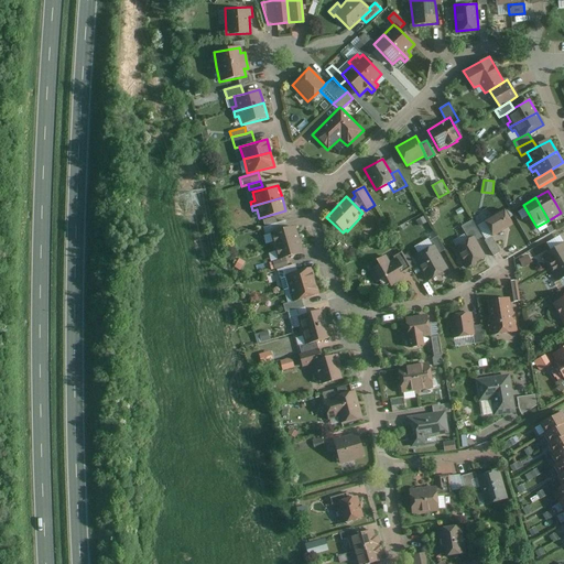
[(512,225),(505,210),(484,221),(492,237),(512,225)]
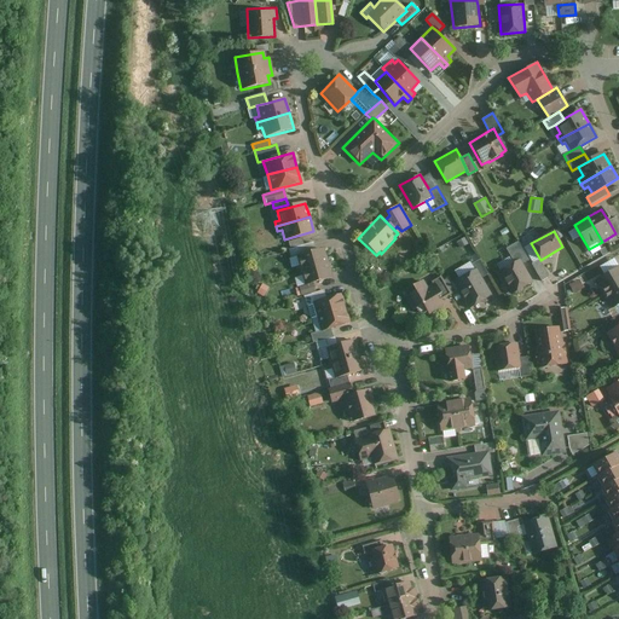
[(519,260),(521,265),(528,261),(518,242),(505,248),(514,262),(519,260)]
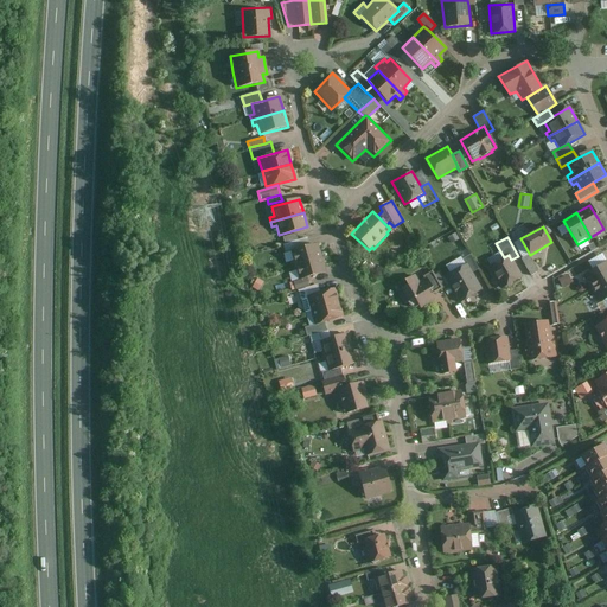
[(296,241),(283,244),(286,250),(299,248),(296,241)]
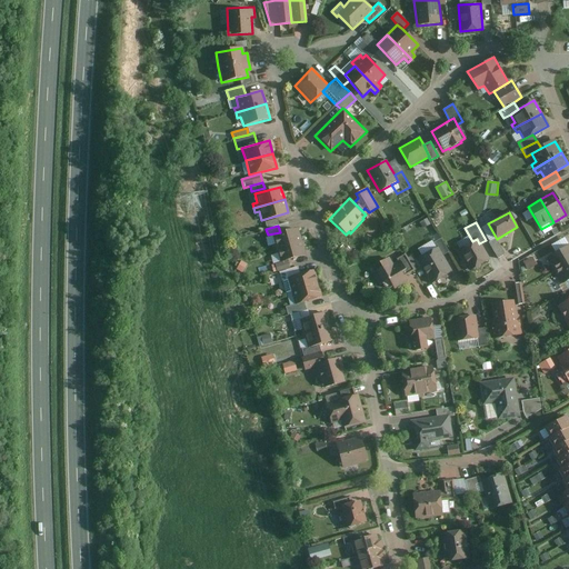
[(271,251),(301,242),(297,229),(271,237),(275,246),(270,247),(271,251)]
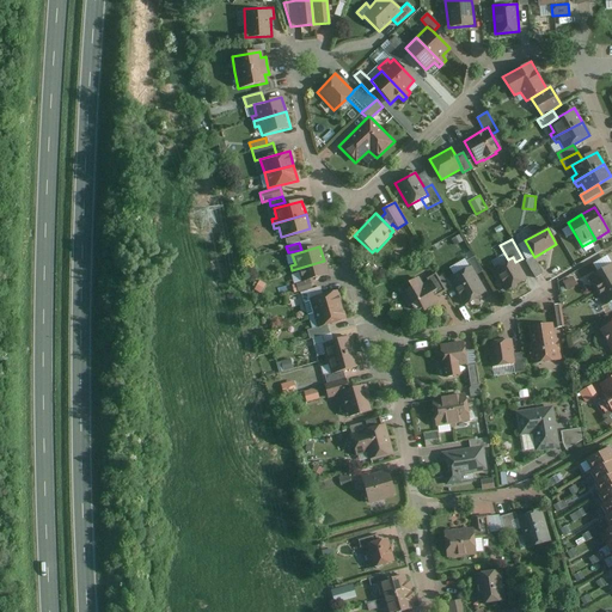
[(472,267),(477,275),(482,271),(475,257),(466,262),(469,268),(472,267)]
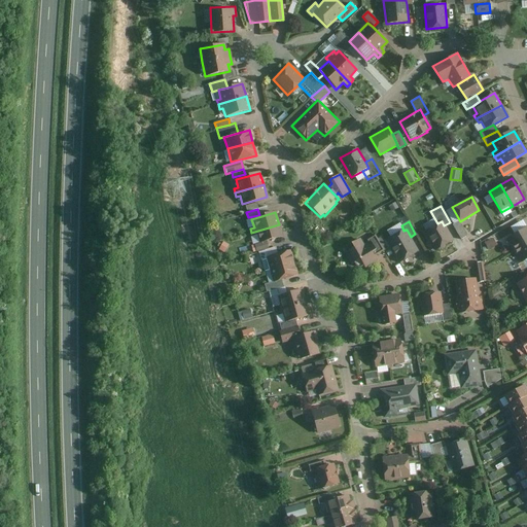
[(437,223),(423,232),(434,251),(453,240),(444,225),(442,221),(437,223)]
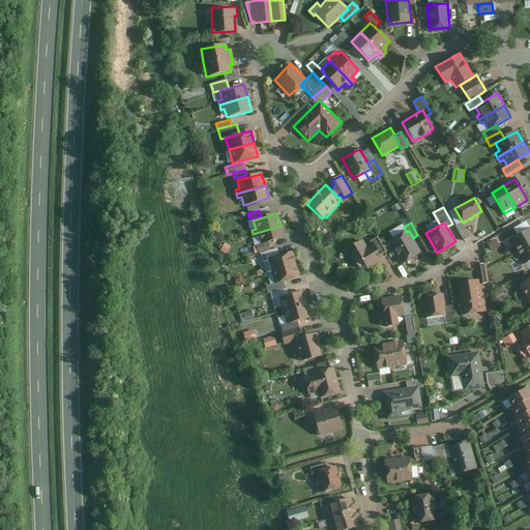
[(469,237),(462,223),(455,227),(463,240),(469,237)]
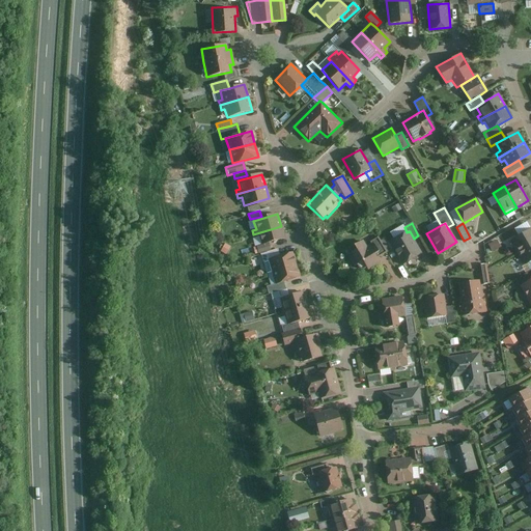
[(284,239),(281,226),(253,234),(254,239),(258,238),(260,245),(268,243),(284,239)]
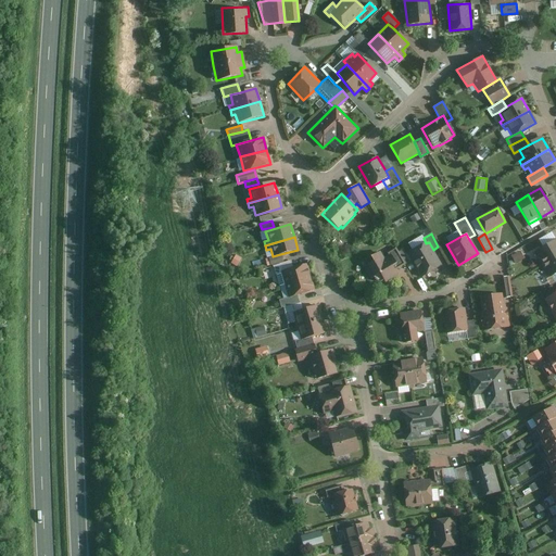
[(535,262),(538,267),(555,256),(555,239),(535,252),(540,258),(535,262)]
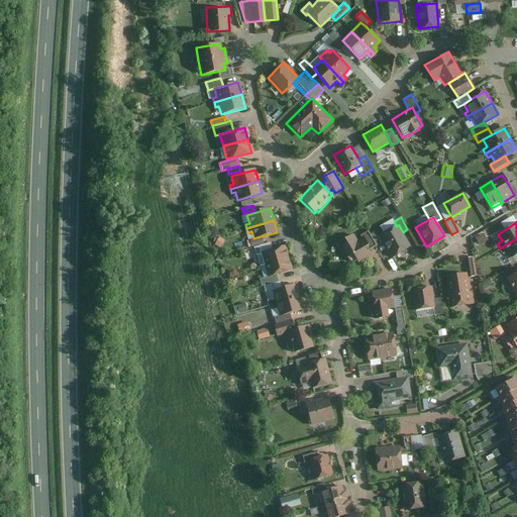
[(396,226),(379,236),(391,260),(412,248),(403,232),(399,225),(396,226)]
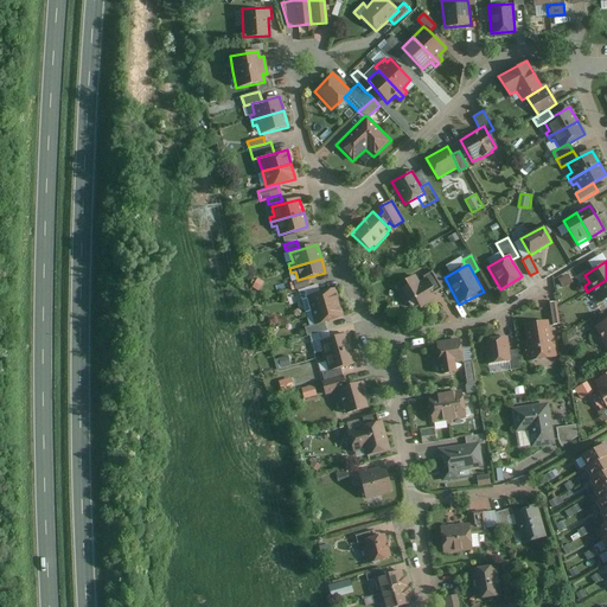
[(422,280),(430,294),(441,288),(432,270),(420,278),(422,280)]
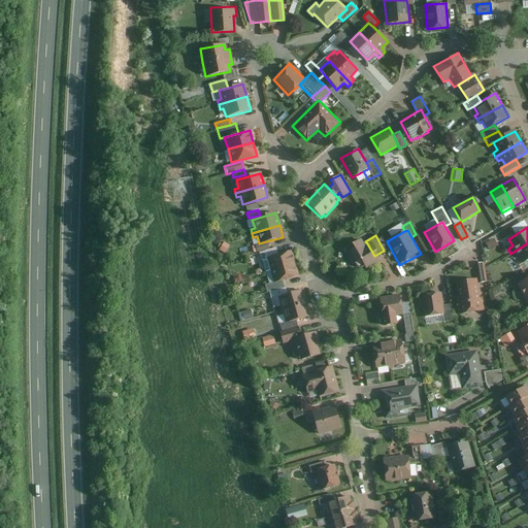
[(487,241),(490,250),(498,246),(495,237),(487,241)]
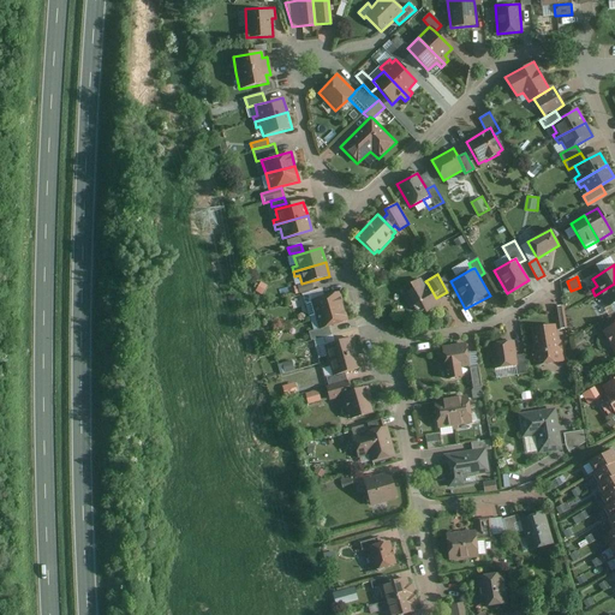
[(424,314),(440,304),(436,298),(428,284),(424,286),(421,279),(408,286),(411,290),(401,294),(410,308),(412,306),(415,310),(417,311),(419,312),(422,311),(424,314)]
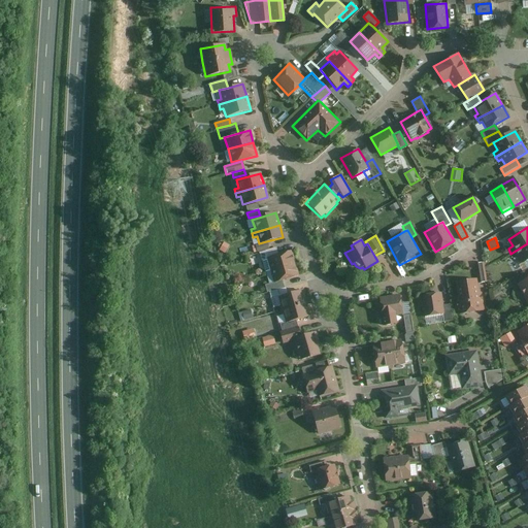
[(269,250),(266,241),(259,243),(254,245),(257,254),(259,253),(269,250)]
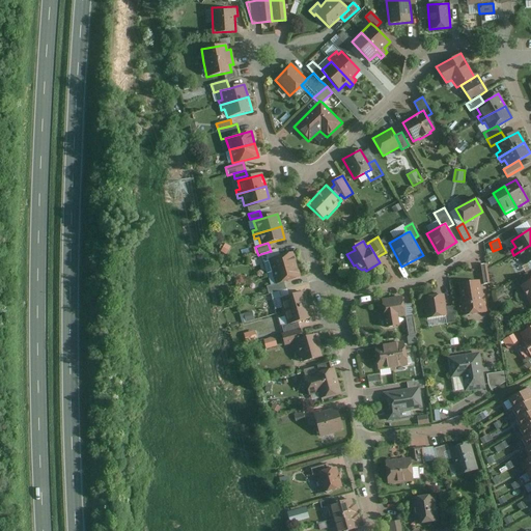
[(530,260),(530,245),(513,255),(516,259),(522,257),(526,263),(530,260)]
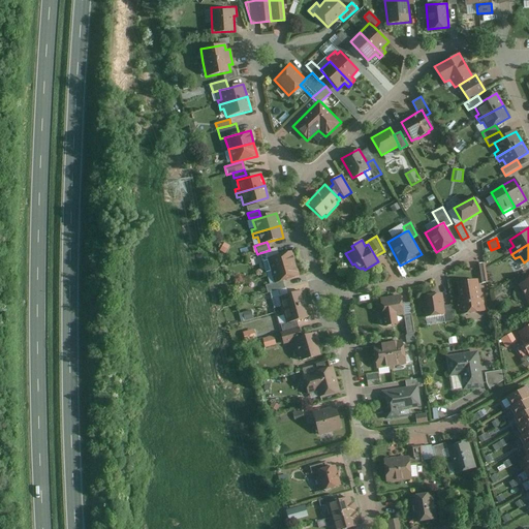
[(276,248),(270,250),(259,253),(261,261),(267,260),(267,259),(279,255),(276,248)]
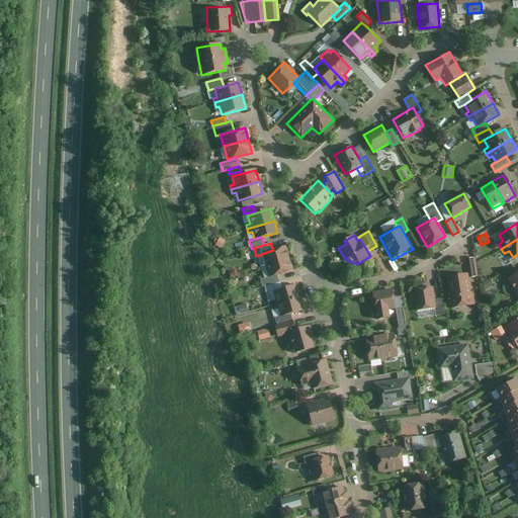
[(264,265),(289,258),(285,247),(273,250),(261,254),(261,255),(264,265)]
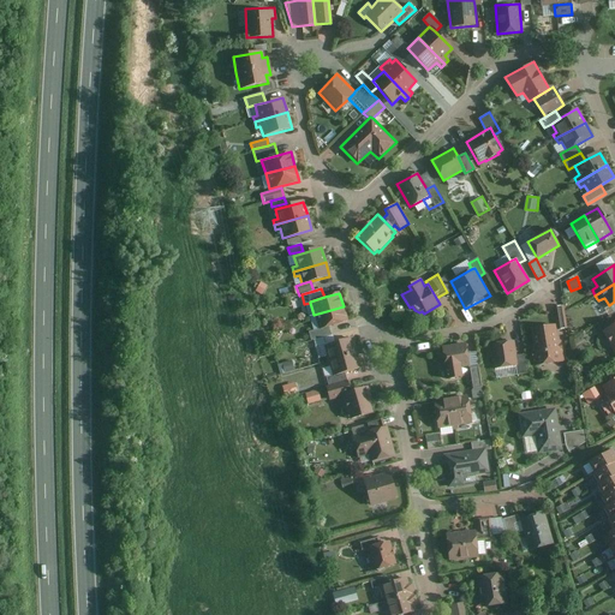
[(347,321),(344,306),(314,315),(318,329),(328,327),(347,321)]
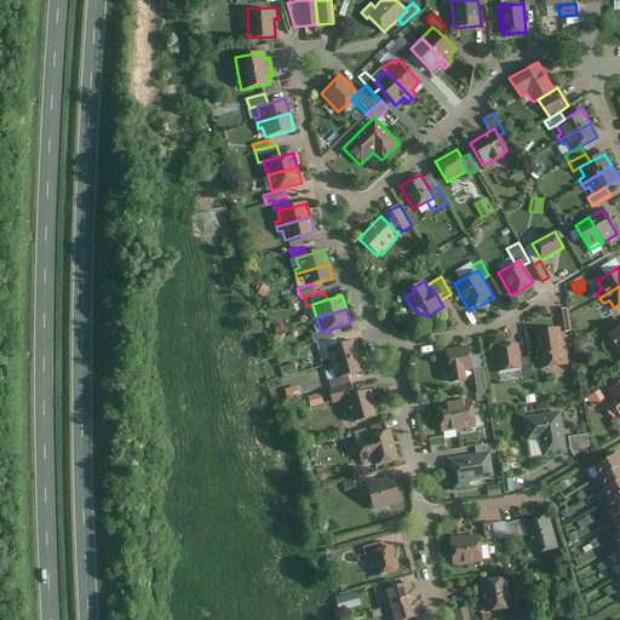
[(570,331),(567,309),(558,310),(562,332),(570,331)]
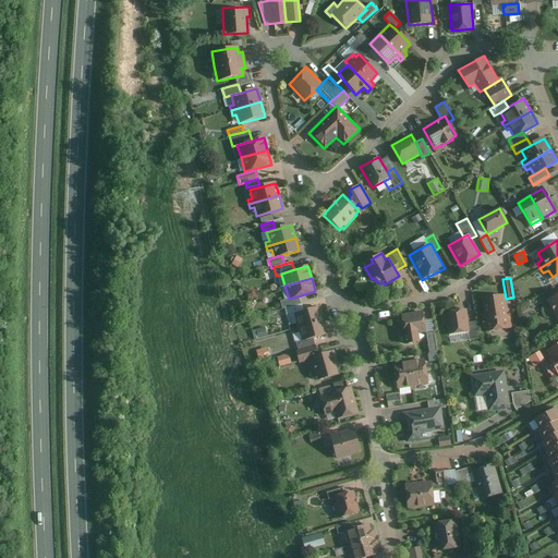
[(557,293),(546,302),(557,322),(557,293)]
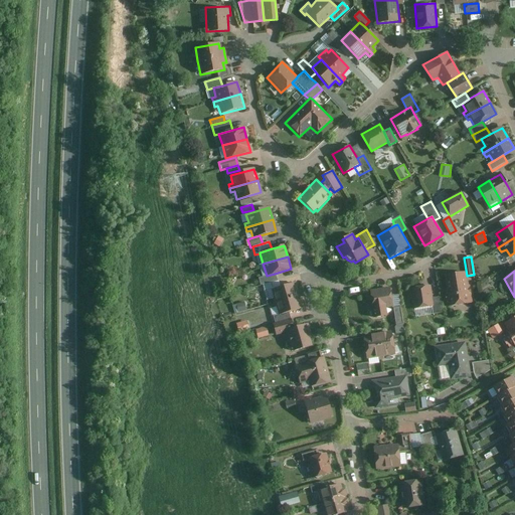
[(444,289),(447,307),(473,304),(470,286),(467,286),(466,273),(445,276),(446,289),(444,289)]
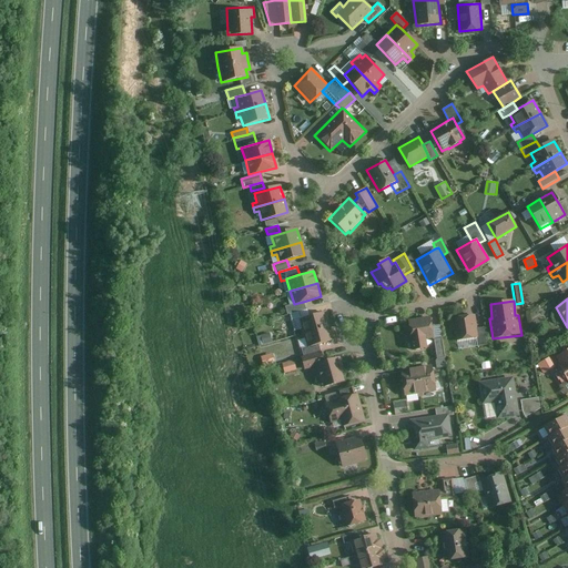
[(305,310),(303,302),(294,304),(284,306),(286,315),(287,315),(305,310)]
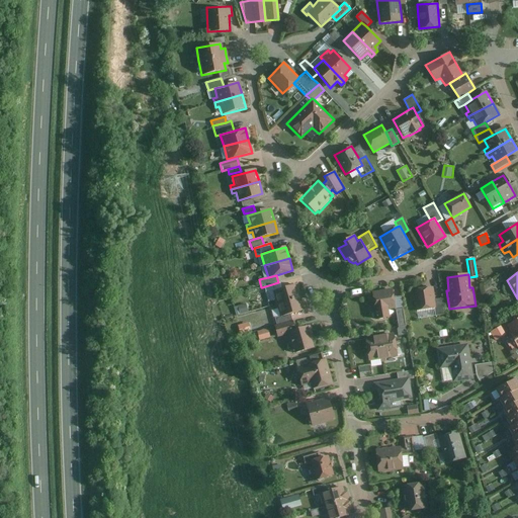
[(280,289),(278,282),(262,287),(264,294),(272,292),(280,289)]
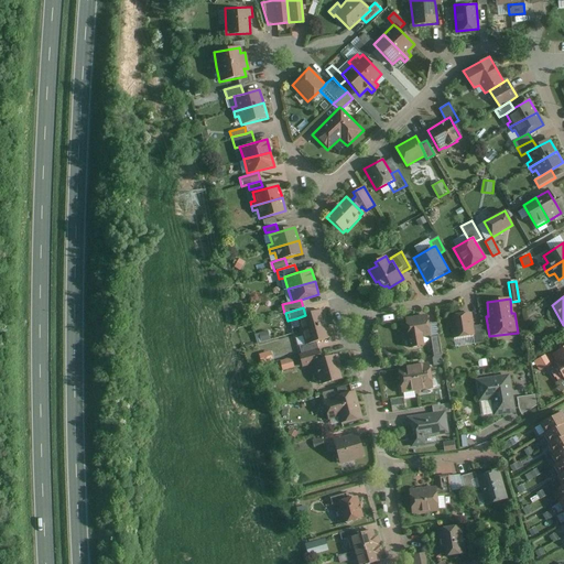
[(296,333),(327,325),(323,311),(305,315),(296,318),(299,327),(295,328),(296,333)]
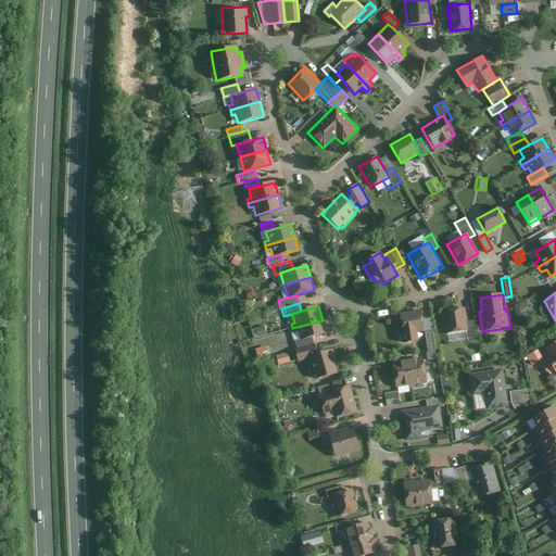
[(465,308),(442,312),(445,335),(468,331),(467,323),(465,308)]
